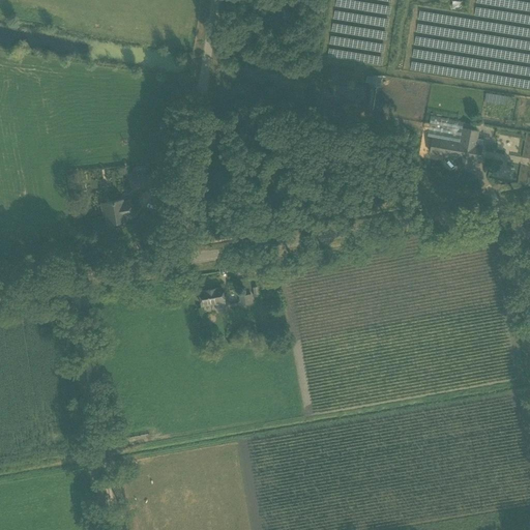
[(373,77),(372,84),(371,86),(379,87),(381,77),(373,75),(373,77)]
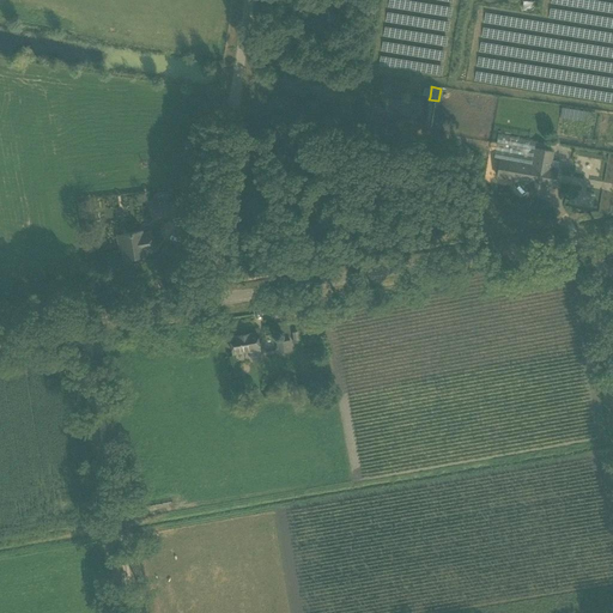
[(519,162),(501,159),(497,177),(529,183),(527,190),(545,194),(547,186),(553,187),(557,169),(550,168),(553,152),(535,149),(532,165),(525,163),(523,167),(517,165),(519,162)]
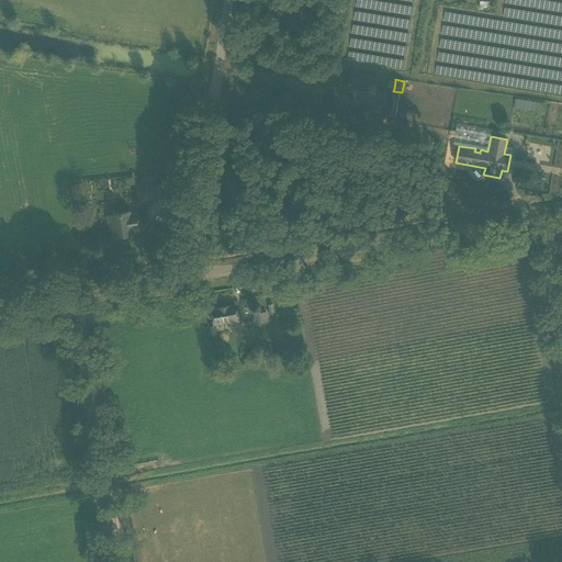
[(138,213),(131,214),(130,212),(108,215),(110,229),(112,229),(113,237),(133,234),(132,228),(141,227),(138,212),(137,212),(138,213)]
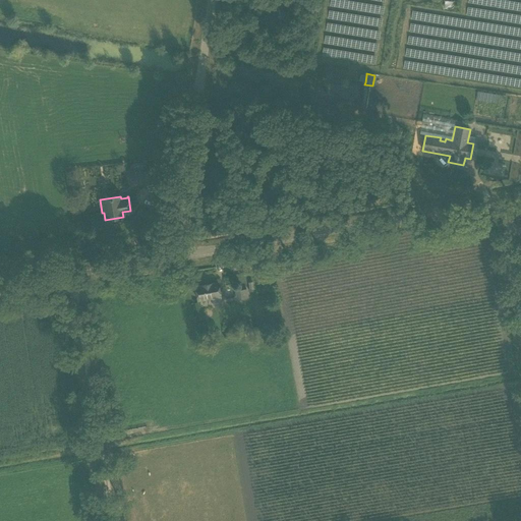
[(222,306),(222,302),(218,283),(195,286),(197,300),(213,298),(215,307),(222,306)]
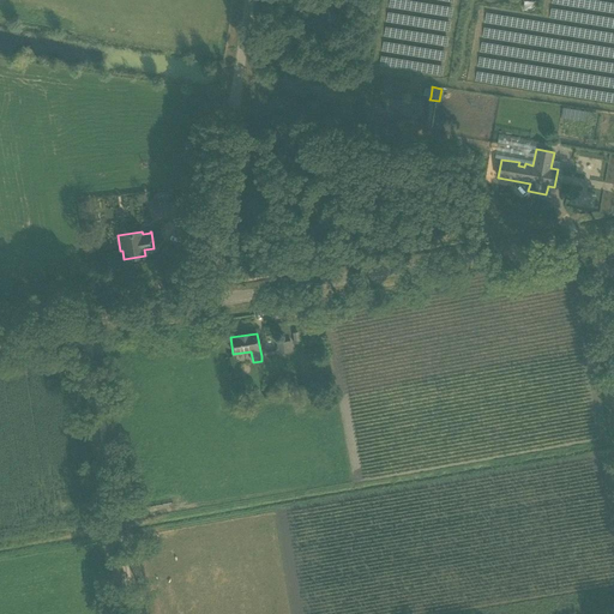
[(280,354),(289,351),(293,351),(292,341),(278,343),(280,354)]
